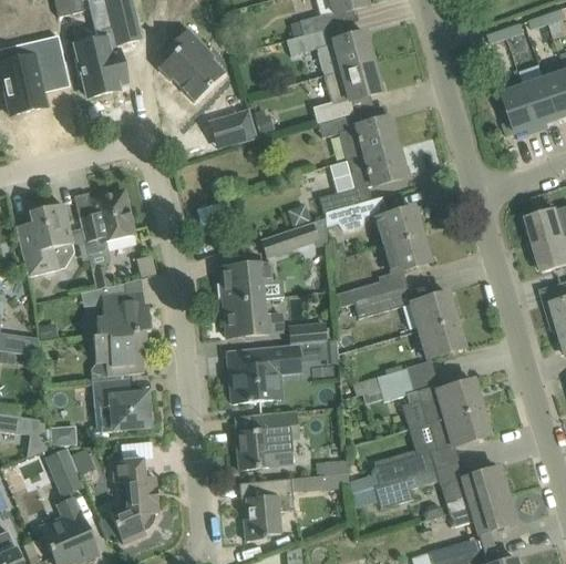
[(142,38),(133,0),(105,0),(112,27),(102,29),(104,38),(98,40),(76,45),(80,58),(75,59),(79,74),(83,73),(89,96),(119,89),(116,83),(126,80),(117,44),(142,38)]
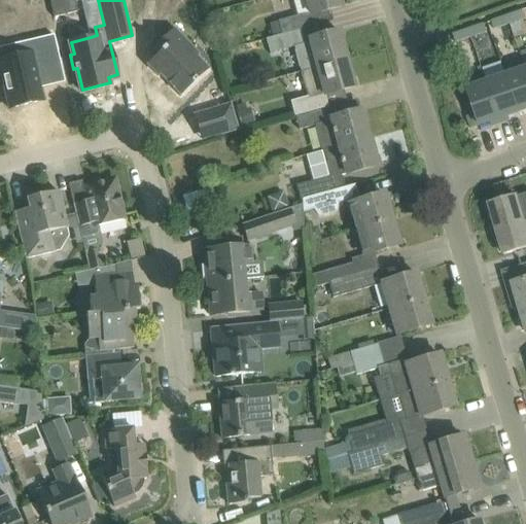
[(310,12),(342,4),(340,0),(294,0),(297,12),(305,10),(309,9),(310,12)]
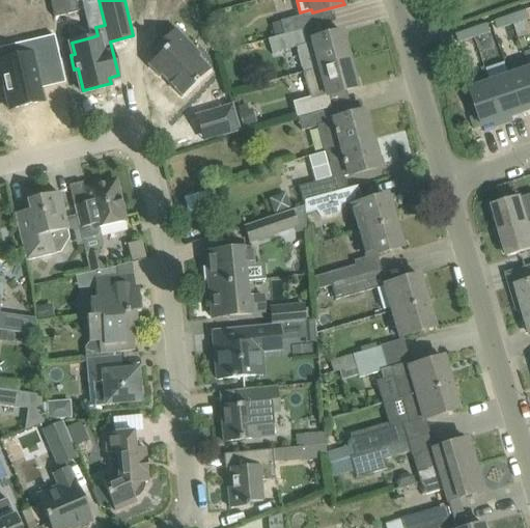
[(523,20),(529,17),(529,10),(528,6),(512,12),(515,22),(519,30),(525,27),(523,20)]
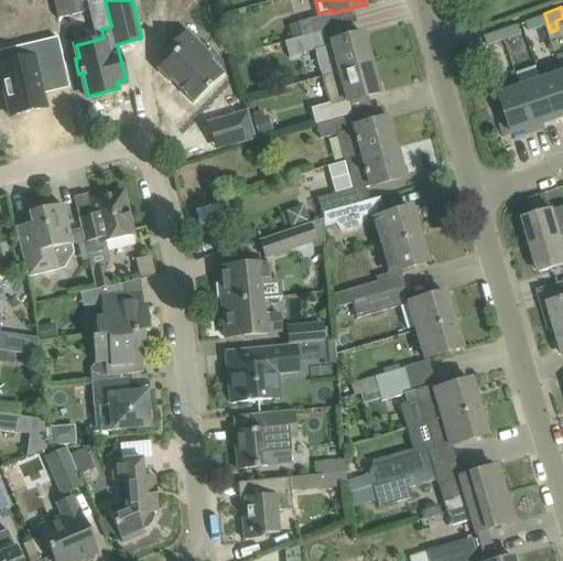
[(302,34),(323,29),(331,27),(326,11),(318,13),(298,20),(302,34)]
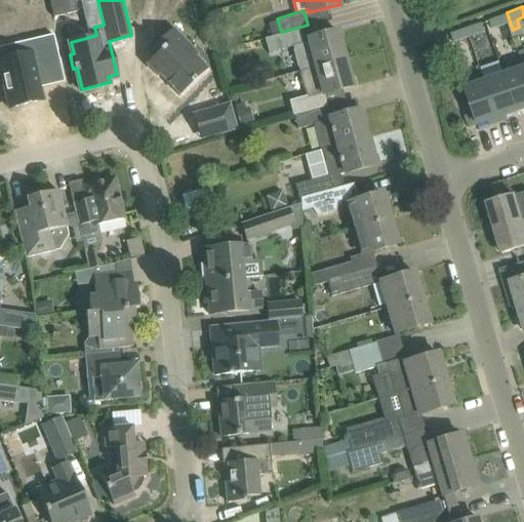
[(494,27),(510,22),(507,12),(490,17),(494,27)]
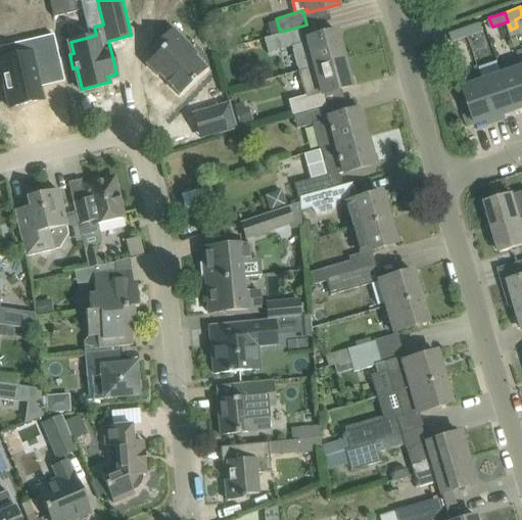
[(469,35),(485,30),(481,19),(466,26),(469,35)]
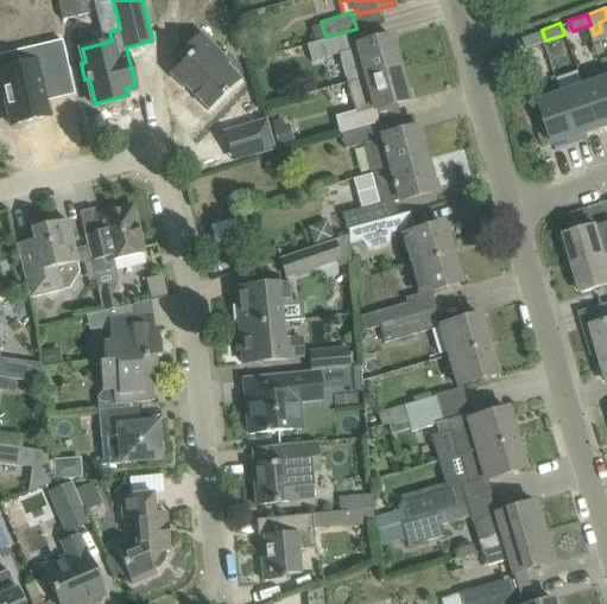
[(526,48),(545,40),(542,30),(523,36),(526,48)]
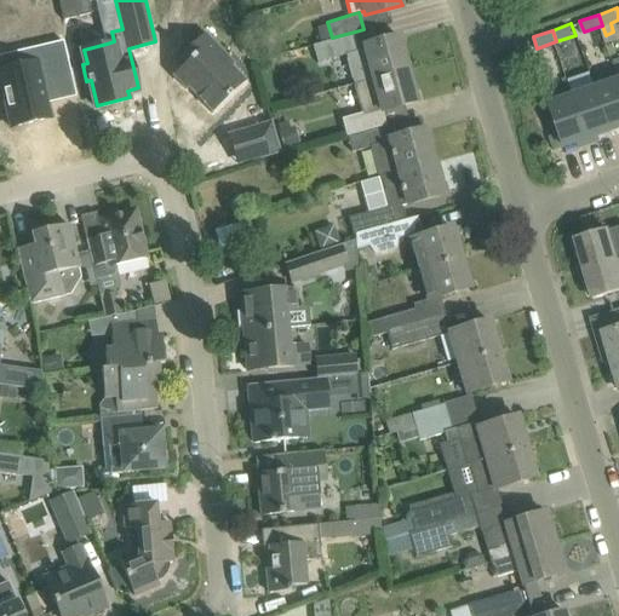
[(246,80),(222,55),(224,51),(206,32),(181,55),(187,61),(173,73),(187,87),(189,85),(213,110),(246,80)]
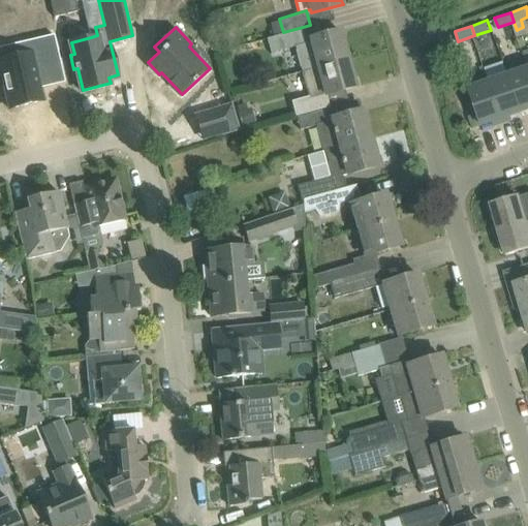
[(274,35),(268,36),(272,51),(277,50),(296,44),(302,69),(349,57),(341,29),(333,31),(311,37),(311,40),(307,41),(303,27),(283,32),(274,35)]
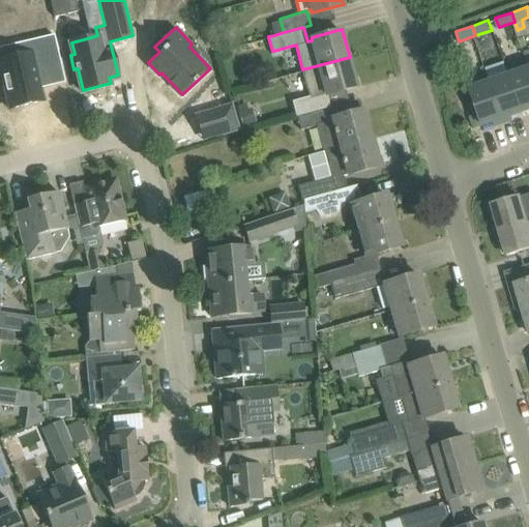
[(54,33),(35,37),(41,65),(61,60),(54,33)]
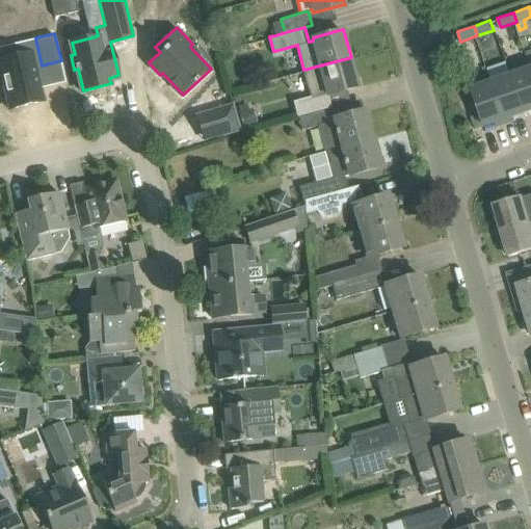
[(32,51),(0,58),(0,64),(9,107),(44,100),(41,86),(32,51)]
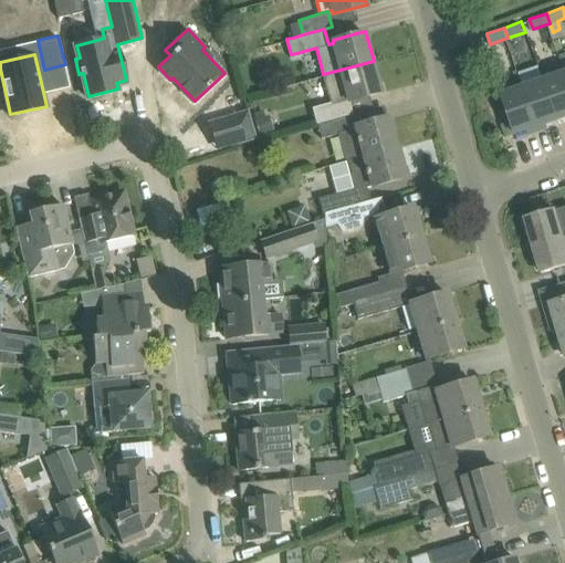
[(348,100),(382,91),(374,61),(323,74),(331,102),(313,106),(317,122),(348,114),(352,113),(348,100)]
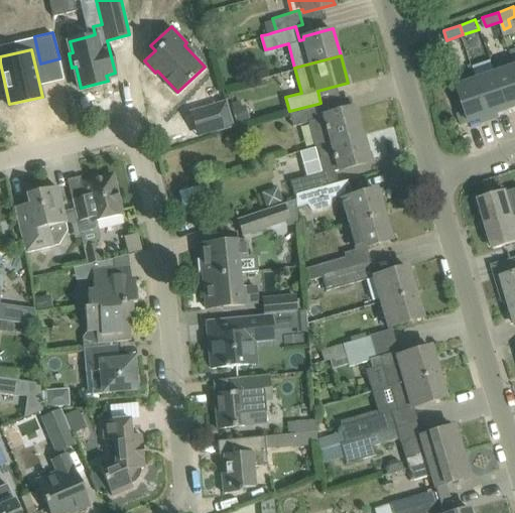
[(514,66),(497,72),(508,107),(514,104),(514,66)]
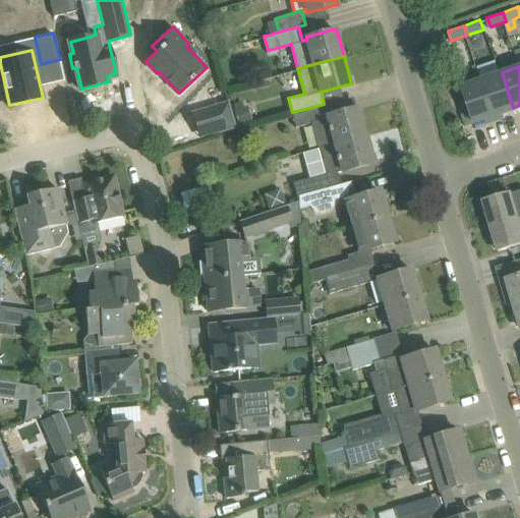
[(503,111),(513,108),(502,72),(482,78),(496,119),(505,116),(503,111)]
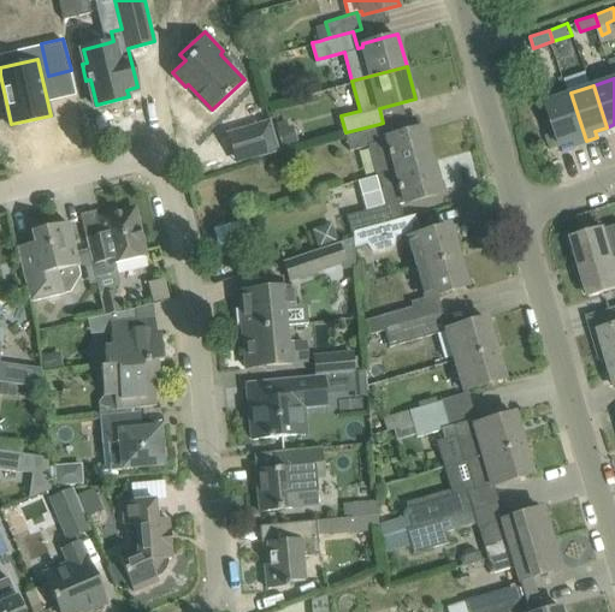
[(577,144),(586,141),(571,93),(547,101),(561,143),(574,138),(577,144)]
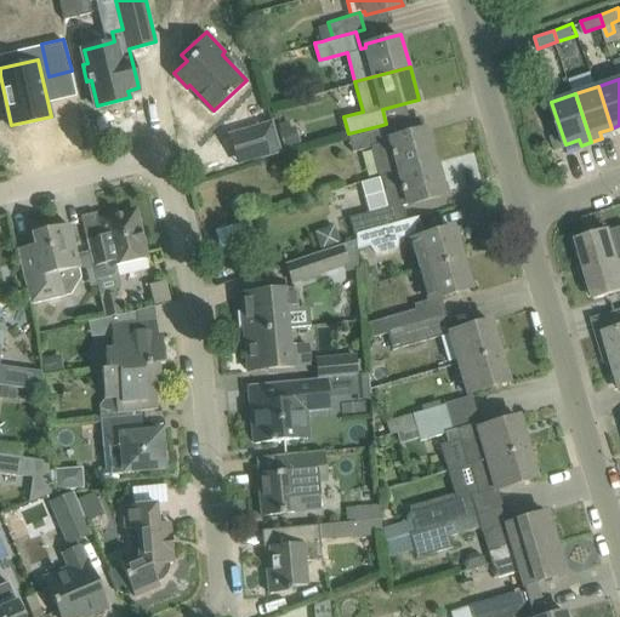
[(380,175),(436,160),(426,127),(402,135),(398,120),(386,124),(382,125),(348,133),(352,149),(371,144),(380,175)]
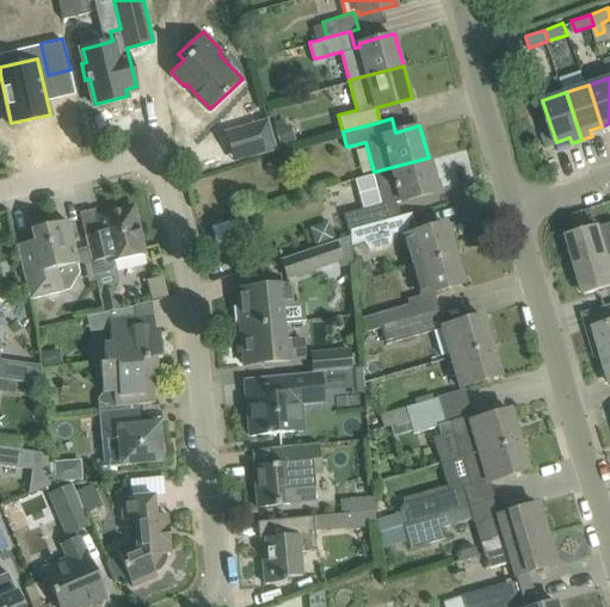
[(276,148),(267,119),(250,124),(258,153),(276,148)]
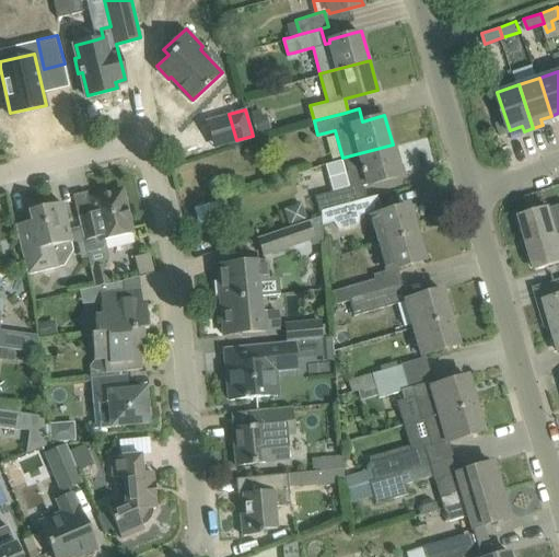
[(266,113),(252,117),(257,132),(270,127),(266,113)]
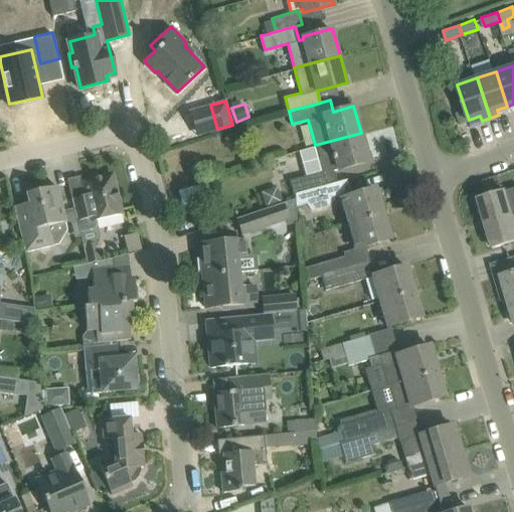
[(309,188),(325,183),(337,180),(334,169),(368,160),(361,133),(315,145),(321,170),(306,174),(309,188)]
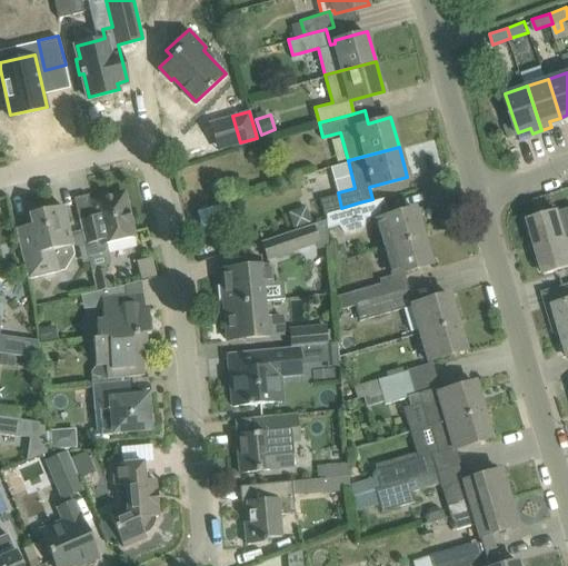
[(107,241),(115,239),(136,235),(127,196),(119,190),(90,197),(91,204),(93,215),(79,217),(82,228),(88,255),(105,250),(108,245),(107,241)]
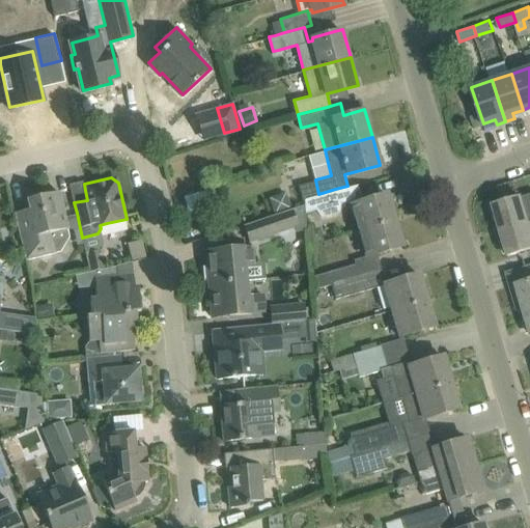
[(318,194),(304,198),(305,213),(315,210),(321,216),(340,211),(341,202),(352,199),(353,203),(363,200),(358,183),(347,186),(335,189),(318,194)]
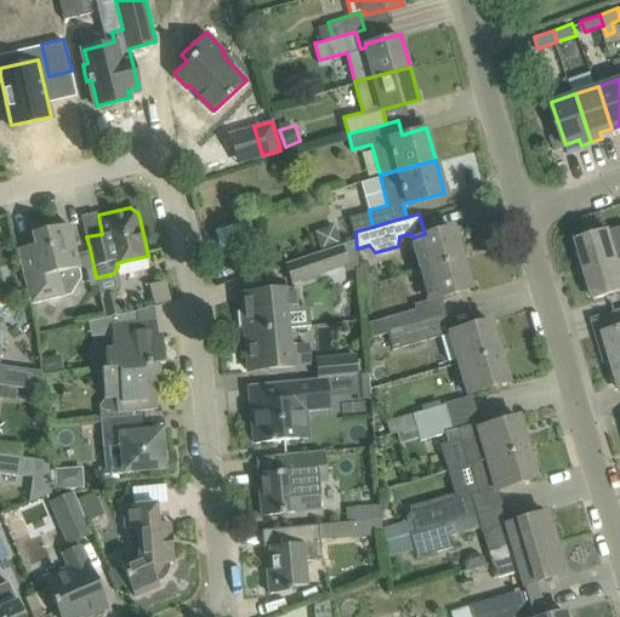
[(35,243),(18,246),(30,302),(33,302),(67,293),(61,270),(79,266),(81,264),(86,268),(90,285),(97,284),(96,278),(90,249),(77,252),(75,245),(74,245),(79,236),(72,232),(69,222),(60,224),(51,220),(46,228),(39,229),(35,230),(33,230),(33,232),(35,243)]
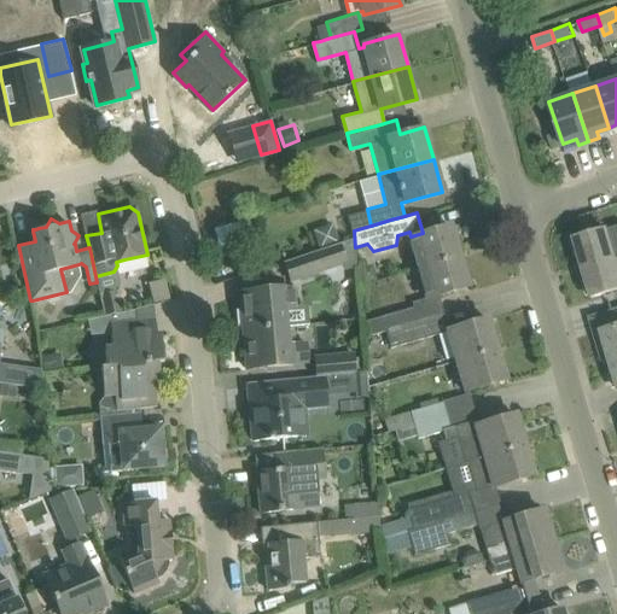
[(616,222),(575,237),(583,265),(615,256),(616,256),(616,222)]
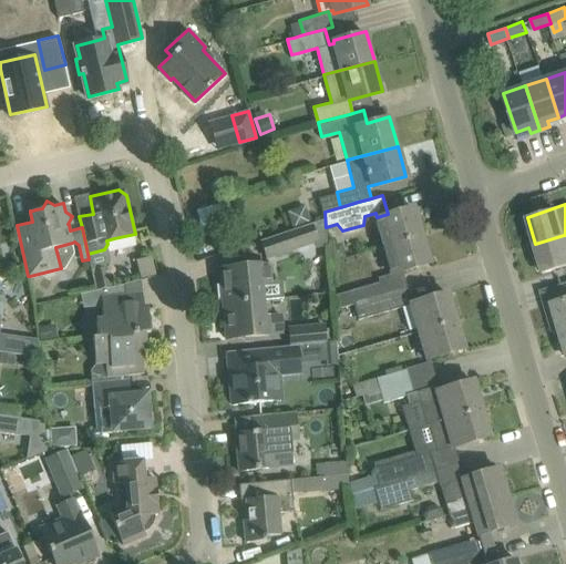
[(384,245),(422,234),(413,206),(388,214),(377,217),(384,245)]
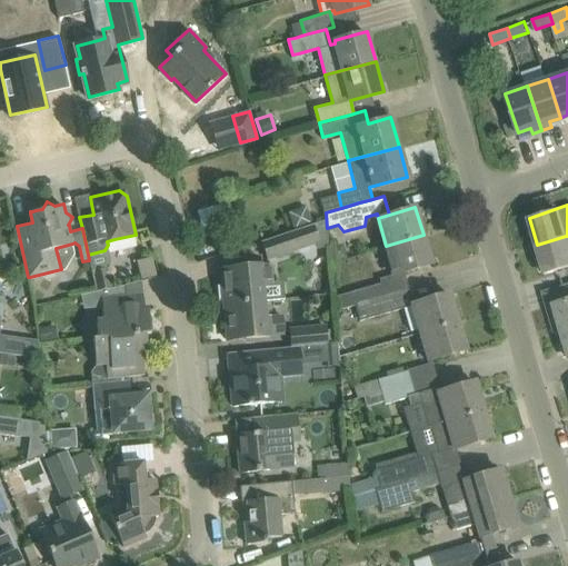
[(269,257),(320,239),(319,236),(325,234),(321,221),(263,240),(269,257)]
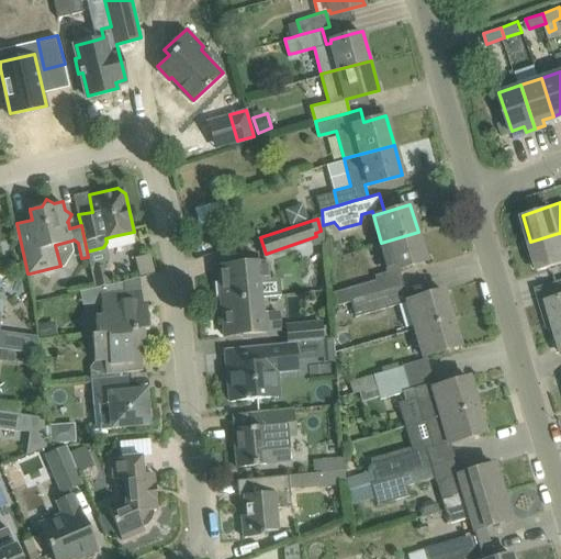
[(381,243),(390,270),(426,259),(418,232),(381,243)]
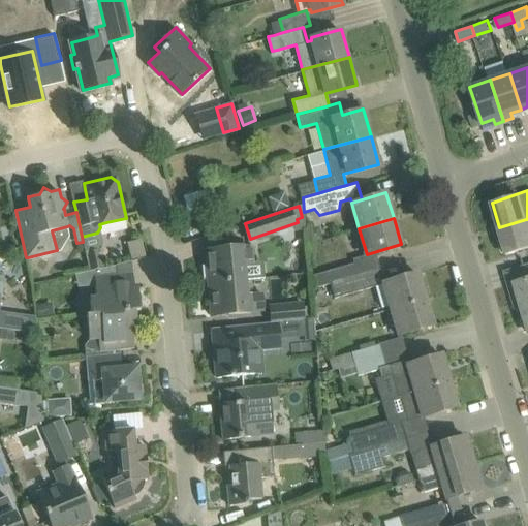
[(527,219),(526,219),(499,227),(506,252),(527,245),(527,219)]
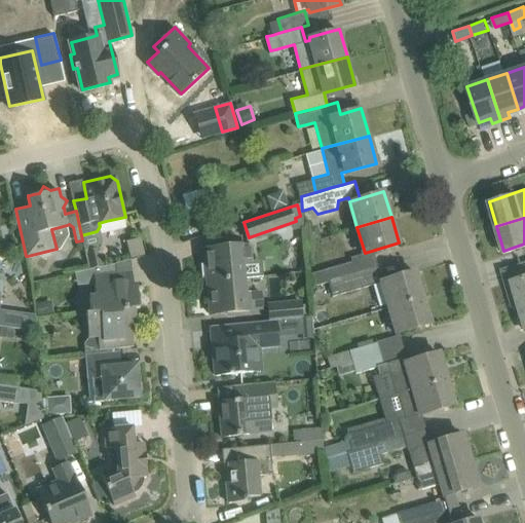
[(321,237),(317,225),(304,228),(307,241),(321,237)]
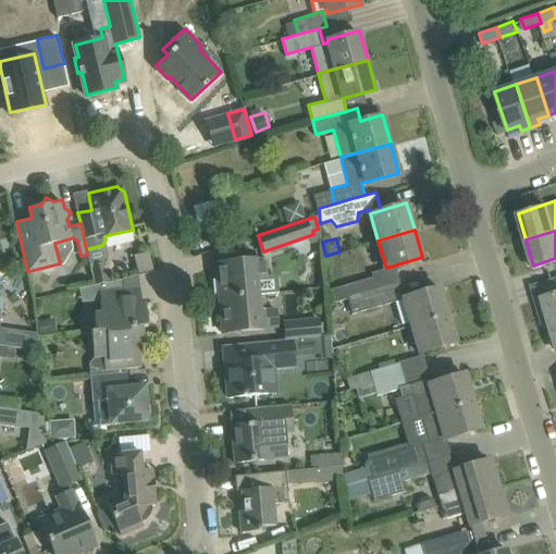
[(256,259),(256,258),(217,261),(218,278),(214,278),(215,292),(219,292),(220,296),(259,293),(257,275),(266,275),(264,258),(256,259)]
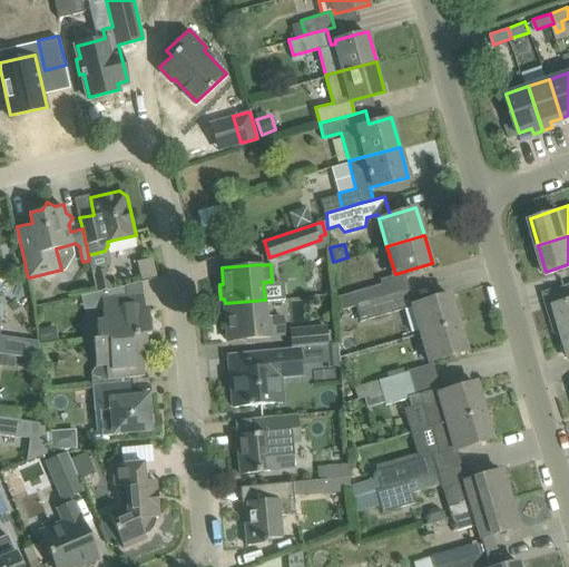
[(94,271),(97,290),(114,286),(110,267),(94,271)]
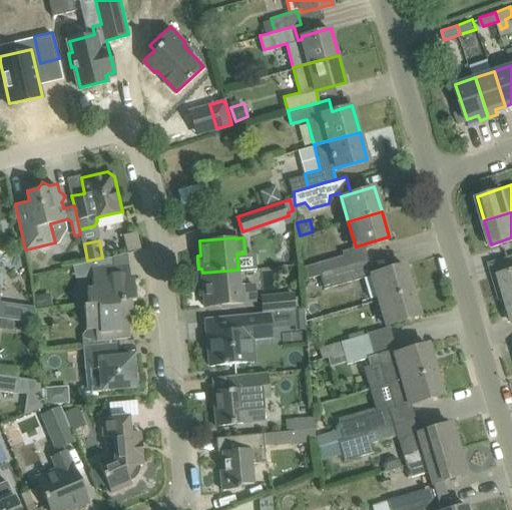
[(321,273),(349,265),(345,249),(342,250),(343,253),(318,262),(305,266),(308,278),(322,274),(321,273)]
